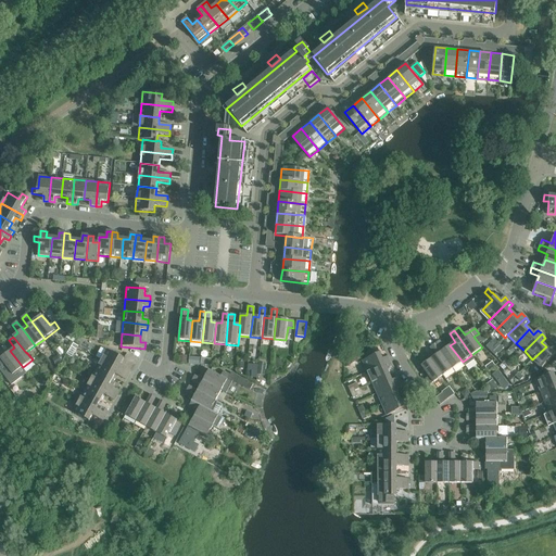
[(440,341),(434,344),(453,369),(463,362),(450,345),(445,349),(440,341)]
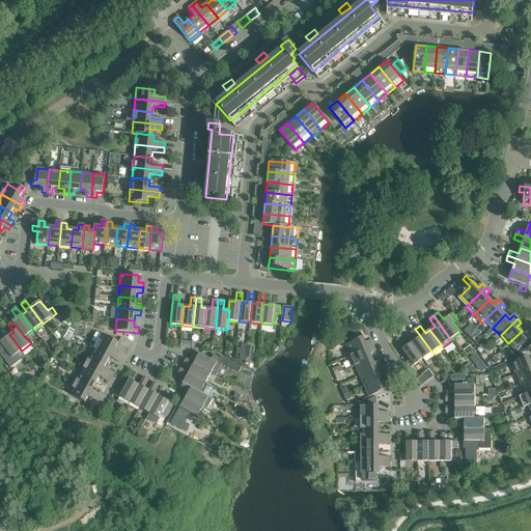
[(72,327),(65,337),(71,340),(77,330),(72,327)]
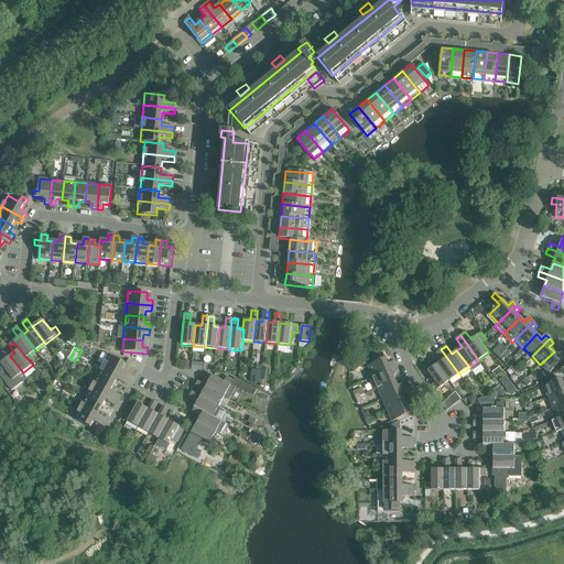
[(442,360),(437,364),(449,381),(459,375),(441,349),(436,353),(442,360)]
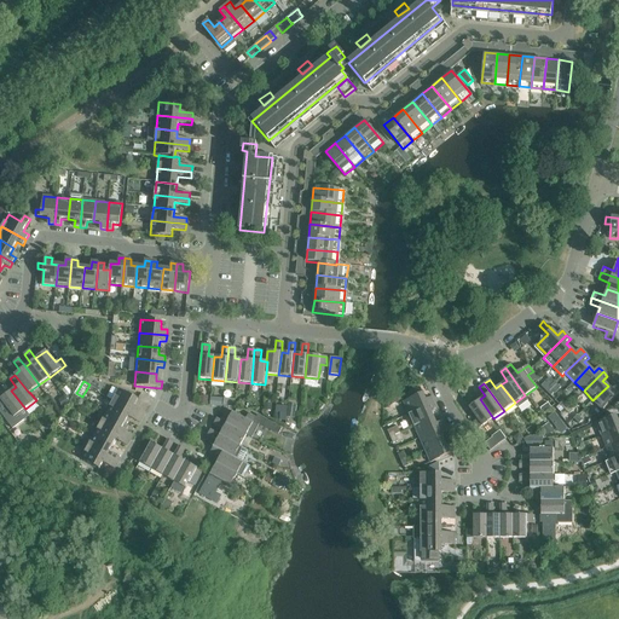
[(608,386),(593,400),(602,410),(618,393),(618,387),(617,386),(613,391),(608,386)]
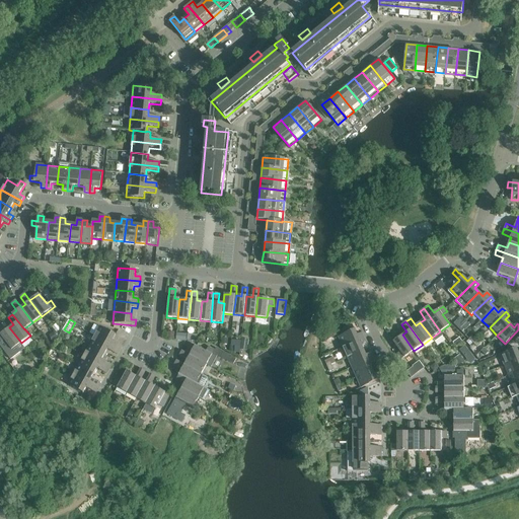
[(339,337),(344,348),(364,339),(362,334),(357,336),(353,324),(348,327),(350,332),(339,337)]
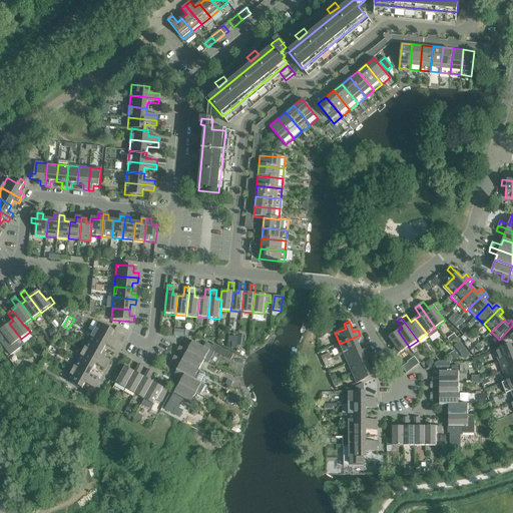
[(99,323),(93,333),(118,347),(121,342),(111,337),(114,331),(99,323)]
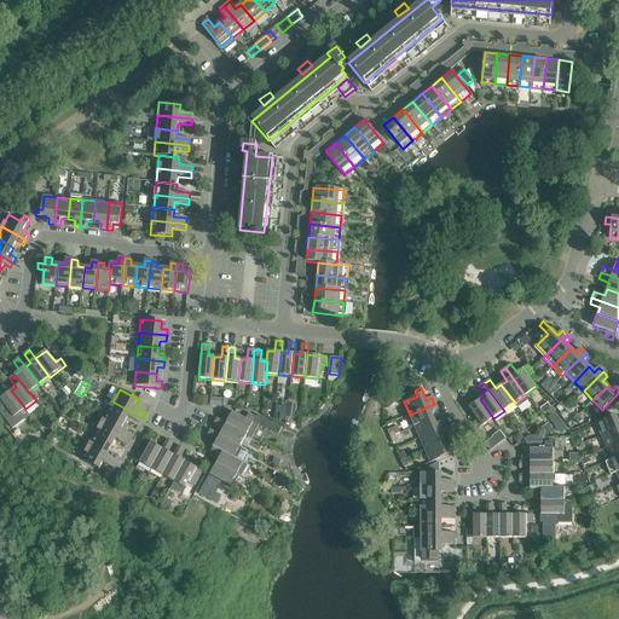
[(25,409),(11,391),(0,399),(0,409),(0,410),(5,406),(15,417),(25,409)]
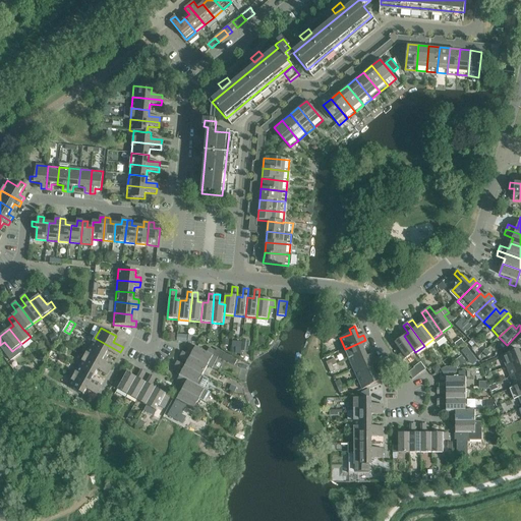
[(467,337),(475,345),(478,342),(470,334),(467,337)]
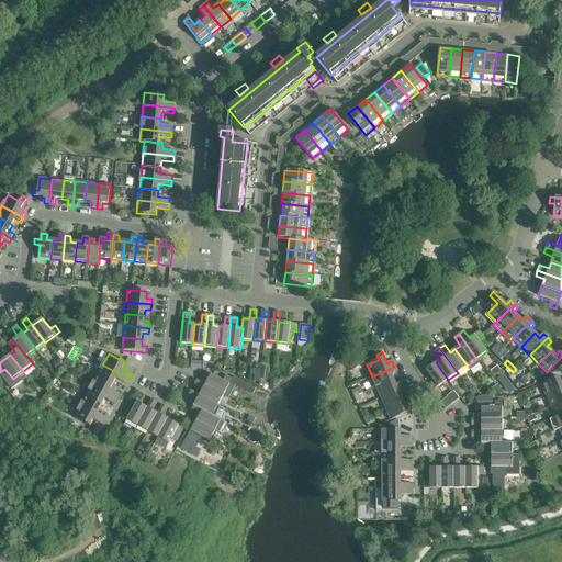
[(448,380),(436,362),(426,370),(434,381),(429,384),(434,391),(448,380)]
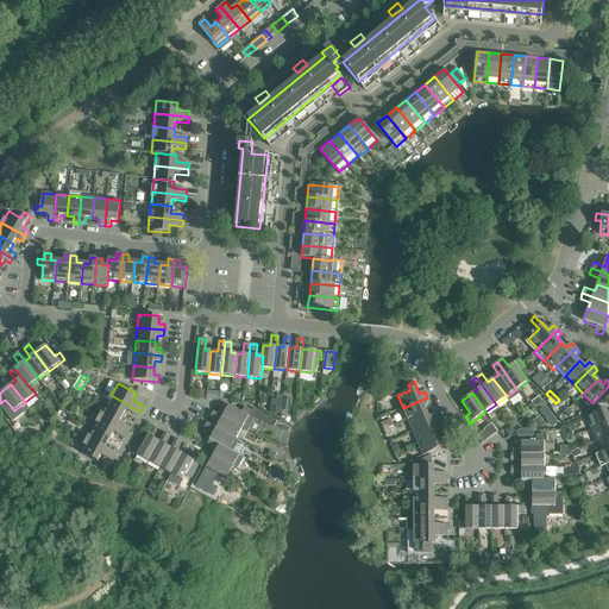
[(111,395),(105,406),(123,416),(126,410),(138,416),(140,412),(111,395)]
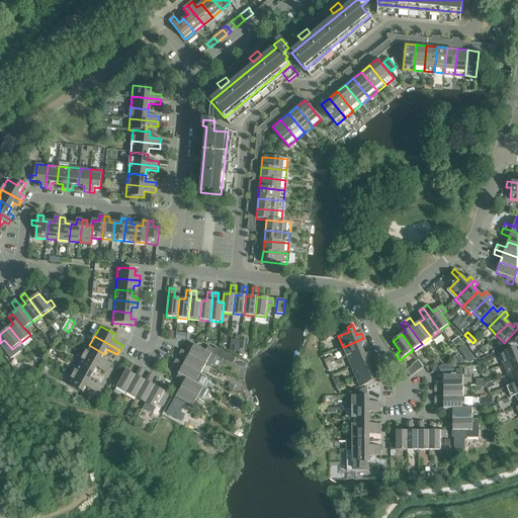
[(246,338),(233,337),(232,349),(245,350),(246,338)]
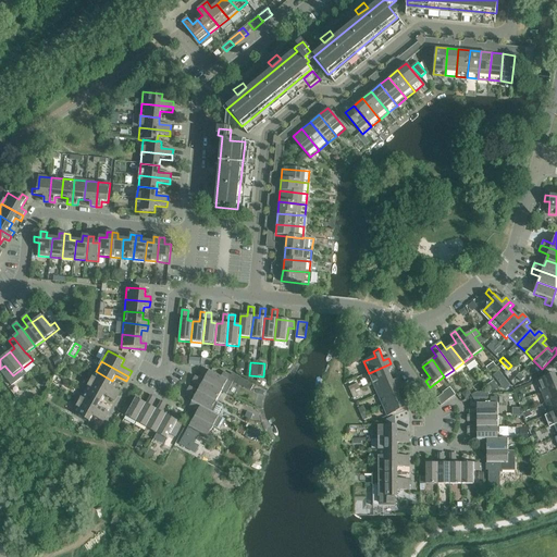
[(369,373),(373,384),(391,376),(387,370),(393,368),(391,363),(369,373)]
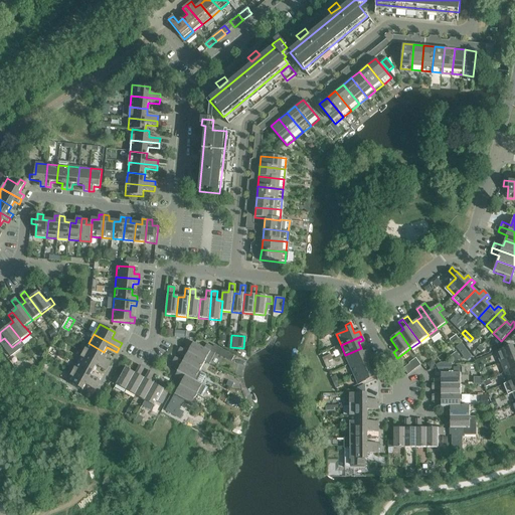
[(89,343),(83,353),(109,366),(111,362),(102,357),(104,352),(89,343)]
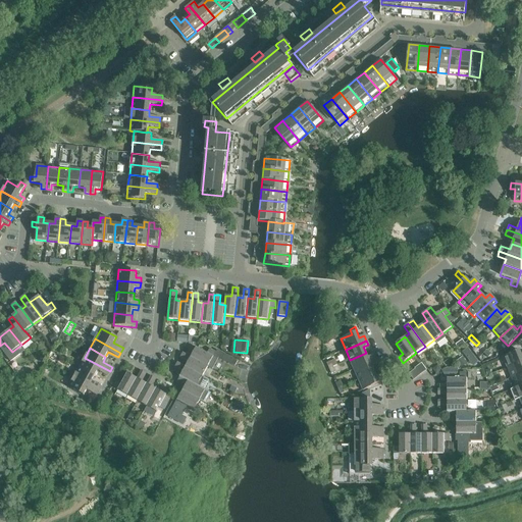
[(197,348),(191,357),(208,367),(216,352),(210,349),(208,353),(197,348)]
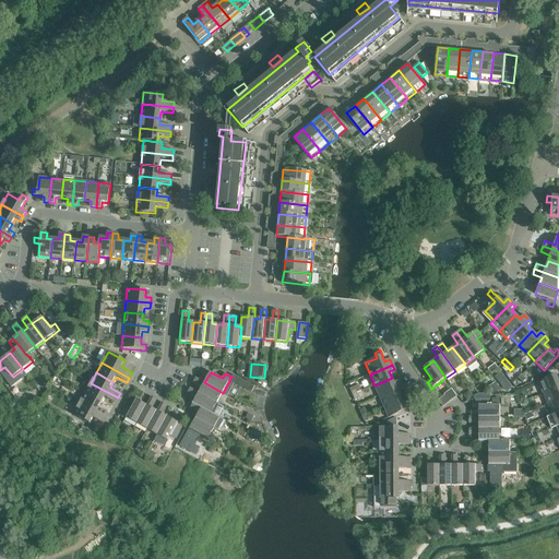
[(502,372),(497,377),(510,391),(514,387),(502,372)]
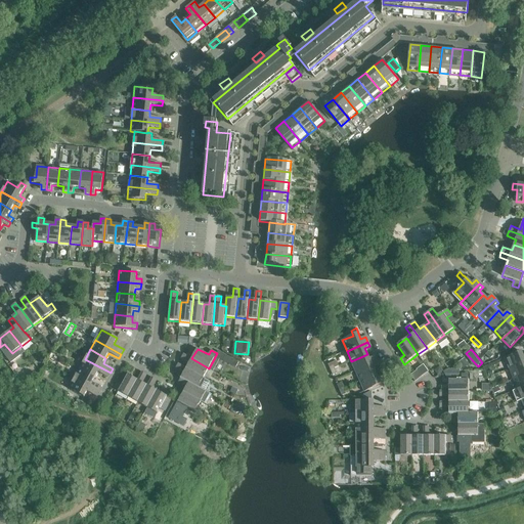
[(505,358),(510,369),(523,362),(523,357),(523,358),(521,352),(505,358)]
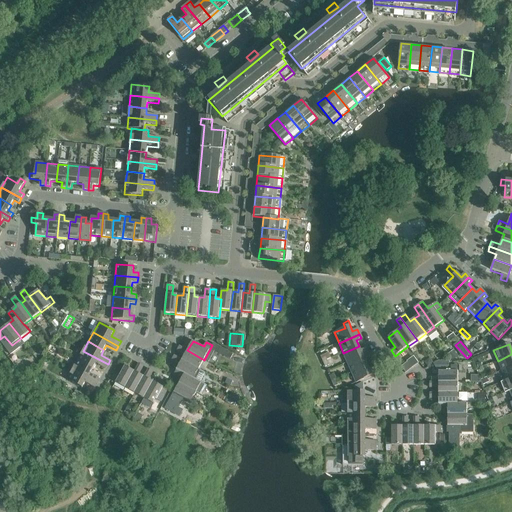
[(185,355),(182,360),(199,369),(204,360),(187,350),(180,346),(177,351),(185,355)]
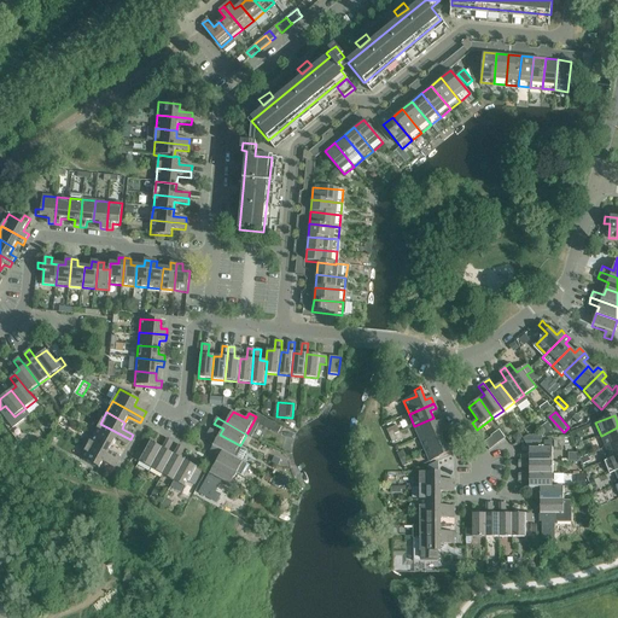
[(414,426),(419,438),(444,426),(442,421),(436,424),(433,418),(414,426)]
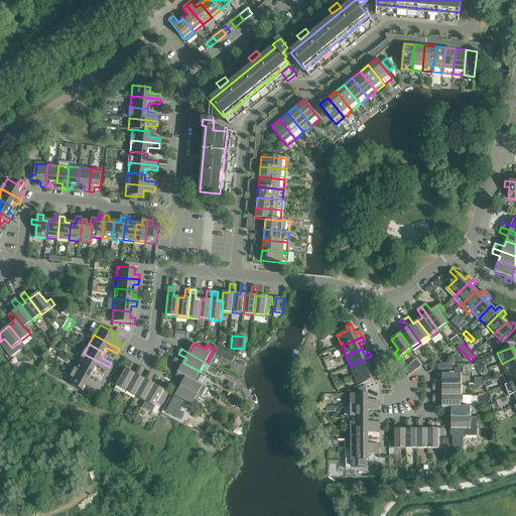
[(450,357),(456,364),(462,360),(457,353),(450,357)]
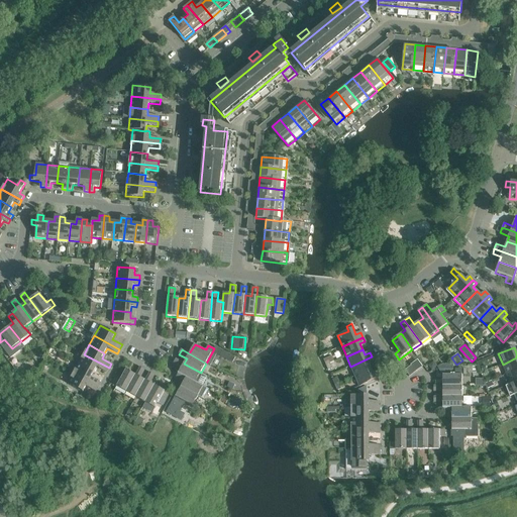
[(84,354),(79,364),(94,372),(97,367),(107,373),(109,368),(84,354)]
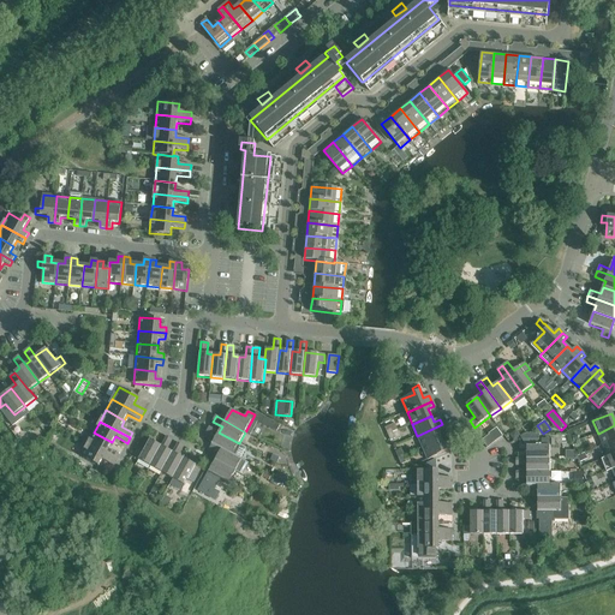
[(388,434),(393,433),(399,430),(395,423),(386,428),(388,434)]
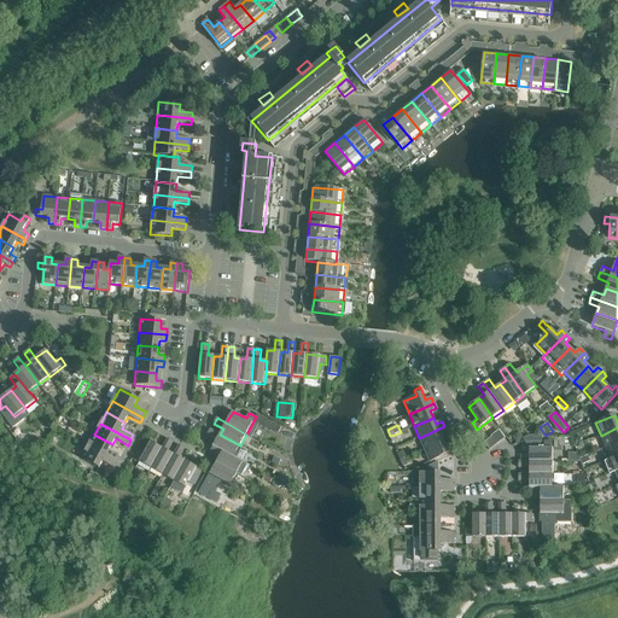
[(419,438),(425,449),(443,441),(441,435),(447,432),(444,426),(419,438)]
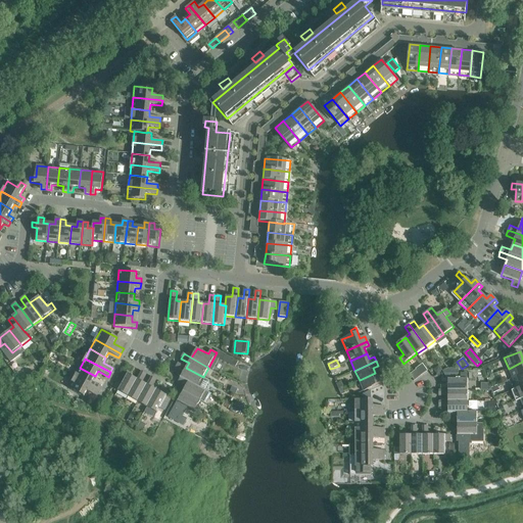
[(522,362),(509,369),(513,379),(522,374),(522,362)]
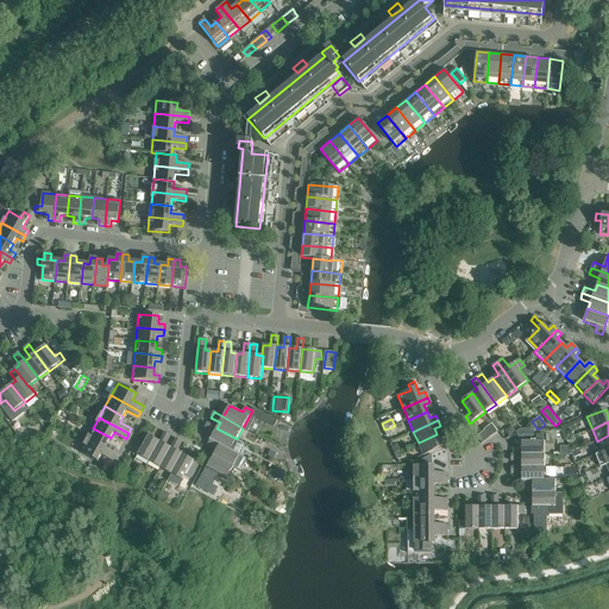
[(214,434),(211,439),(231,451),(231,450),(237,439),(217,428),(207,424),(205,428),(214,434)]
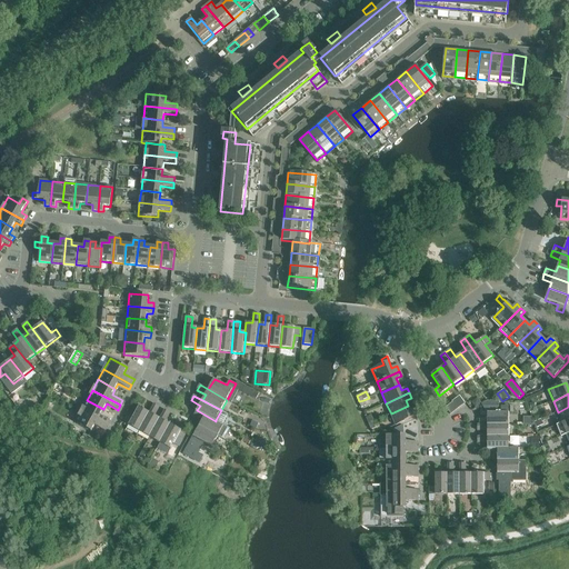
[(87,400),(81,411),(109,426),(111,421),(100,416),(103,409),(87,400)]
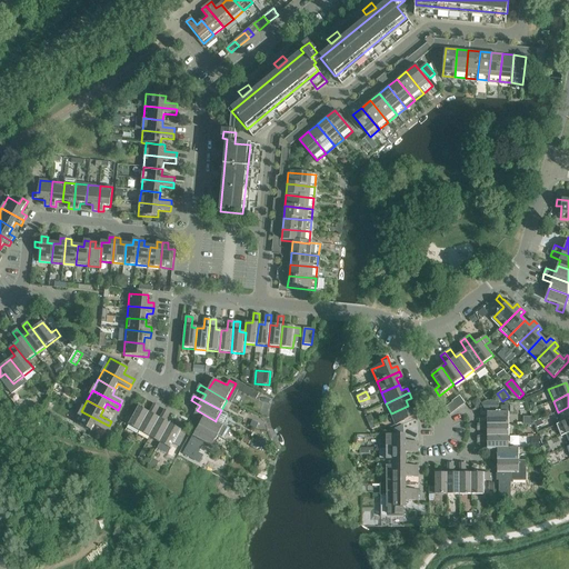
[(139,431),(150,437),(160,419),(155,416),(160,407),(155,405),(150,412),(139,431)]
